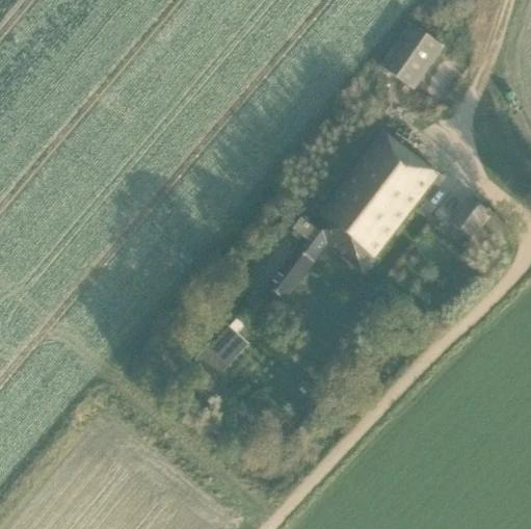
[(378,65),(413,88),(442,46),(407,22),(378,65)]
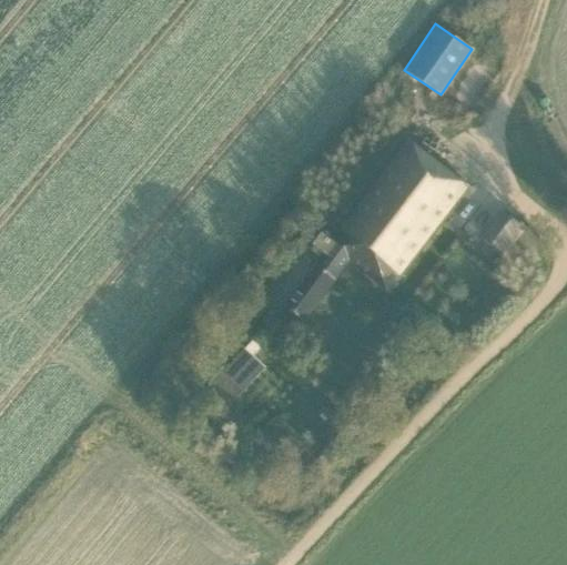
[(282,304),(303,321),(350,261),(387,291),(469,185),(409,138),(335,233),(320,220),(300,246),(316,259),(282,304)]
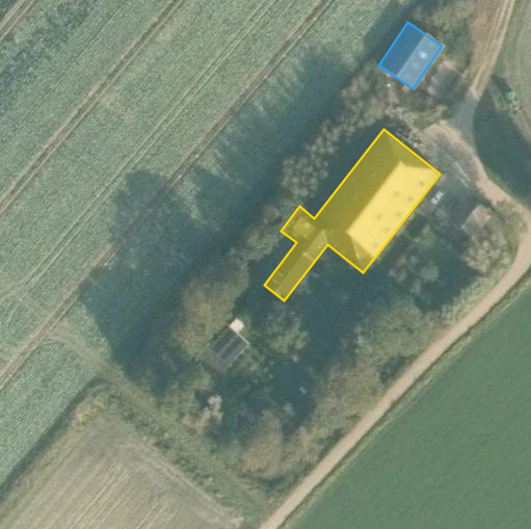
[(361,327),(374,313),(366,305),(352,319),(361,327)]
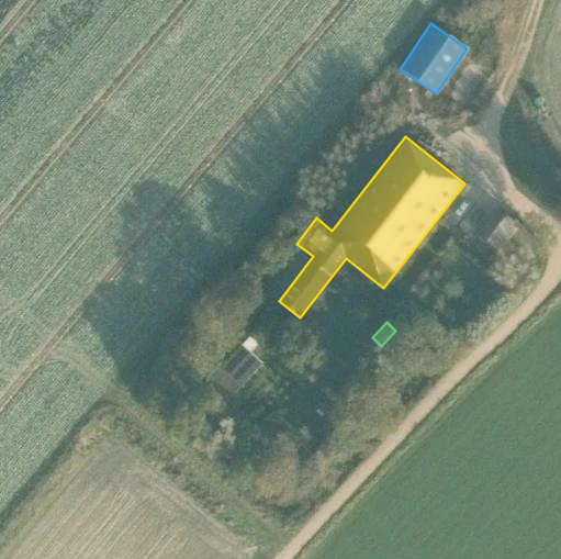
[(224,403),(261,362),(240,344),(203,383),(224,403)]
